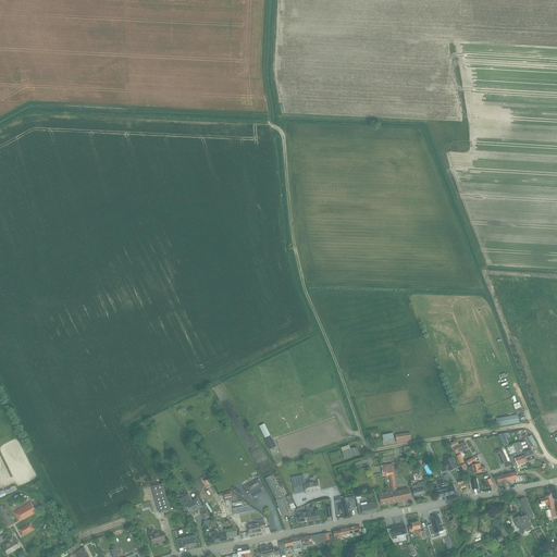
[(14,22),(13,33),(28,34),(28,25),(22,25),(22,22),(14,22)]
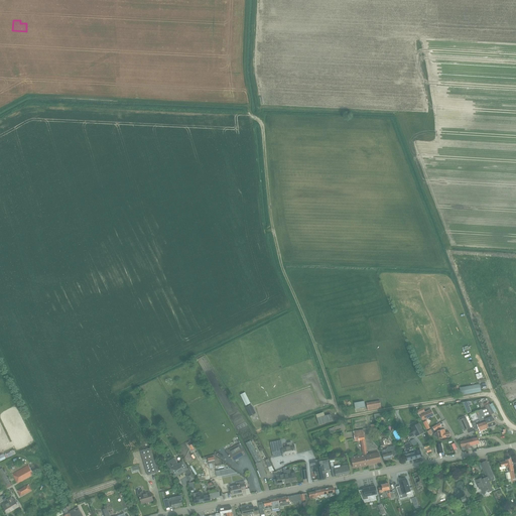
[(18,45),(26,45),(26,34),(17,35),(18,45)]
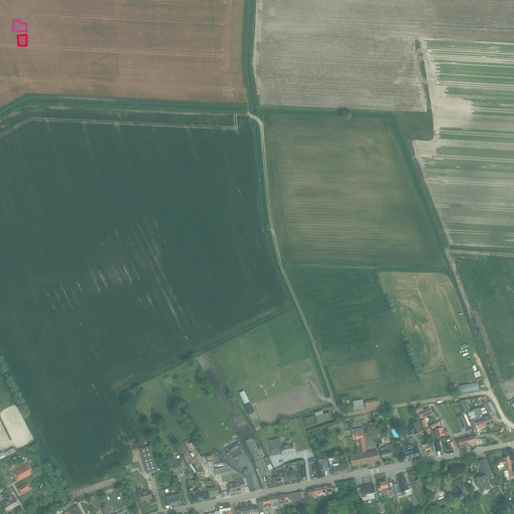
[(21,47),(21,58),(35,59),(35,55),(33,55),(33,47),(21,47)]
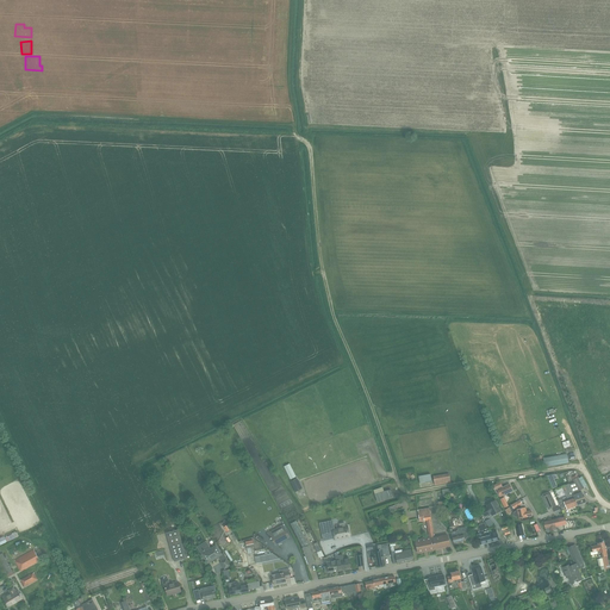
[(31,76),(30,88),(43,88),(43,85),(47,85),(47,78),(31,76)]
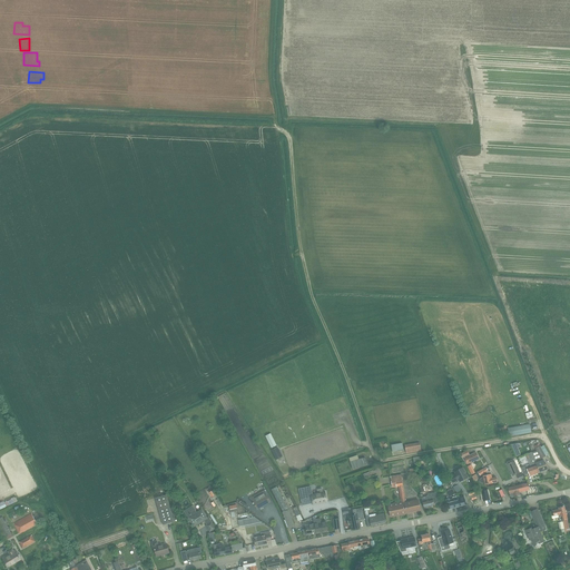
[(56,95),(56,85),(33,84),(32,94),(56,95)]
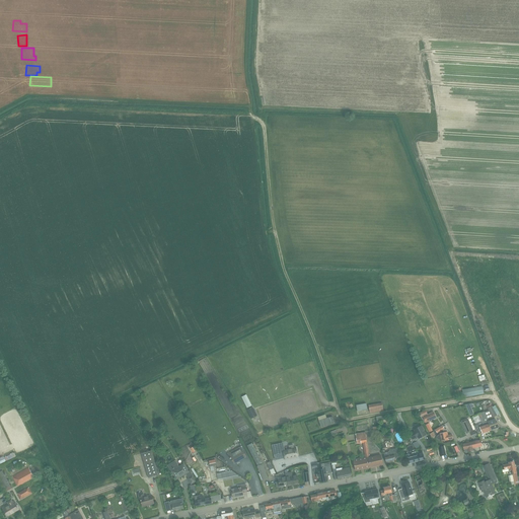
[(126,81),(126,89),(140,90),(140,82),(126,81)]
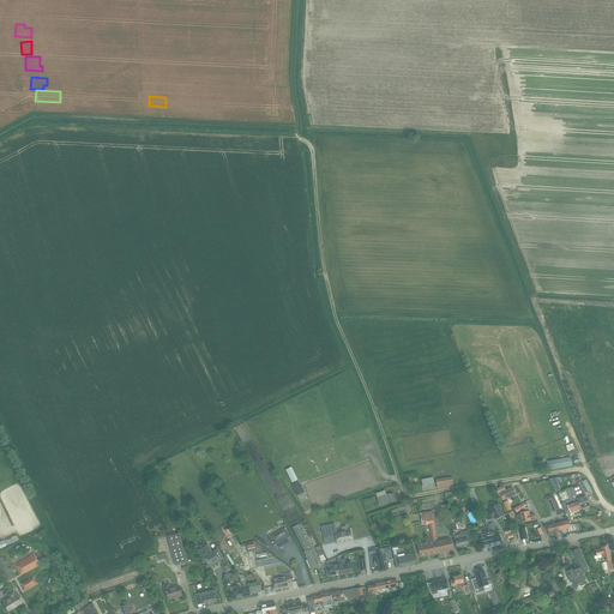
[(155,119),(155,122),(158,121),(158,118),(161,118),(161,113),(156,114),(156,112),(151,112),(152,119),(155,119)]
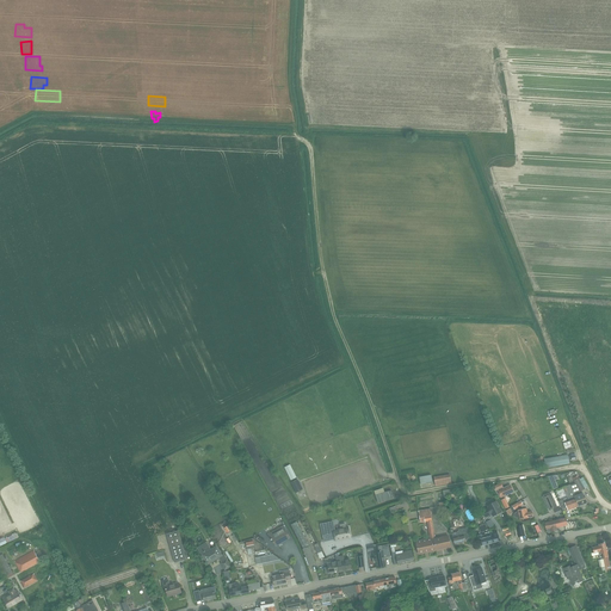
[(568,456),(544,460),(545,467),(569,463),(568,456)]
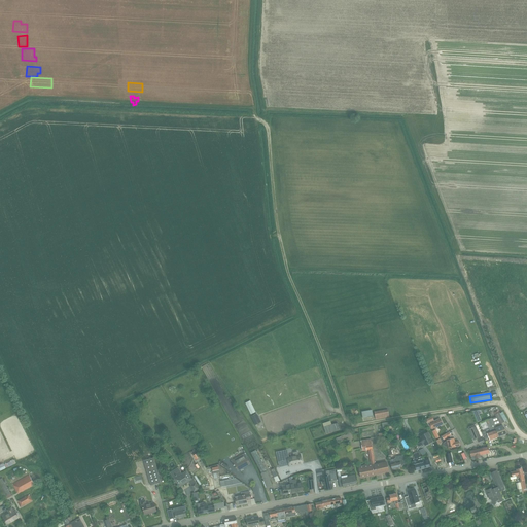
[(245,403),(251,415),(255,412),(250,401),(245,403)]
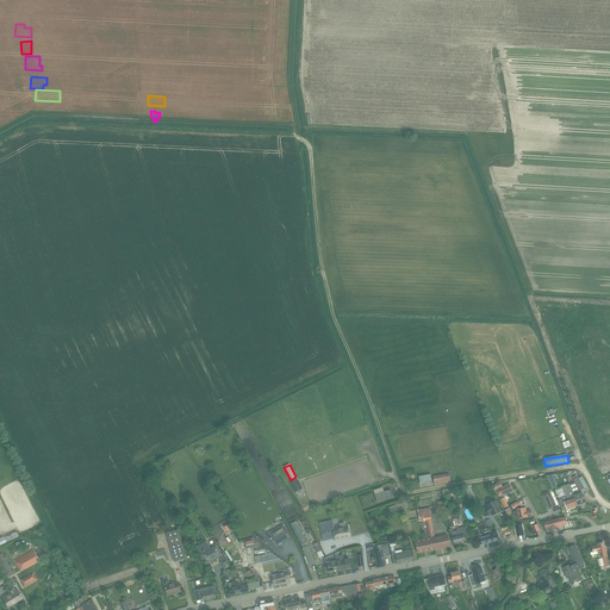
[(435,485),(450,483),(448,474),(433,477),(435,485)]
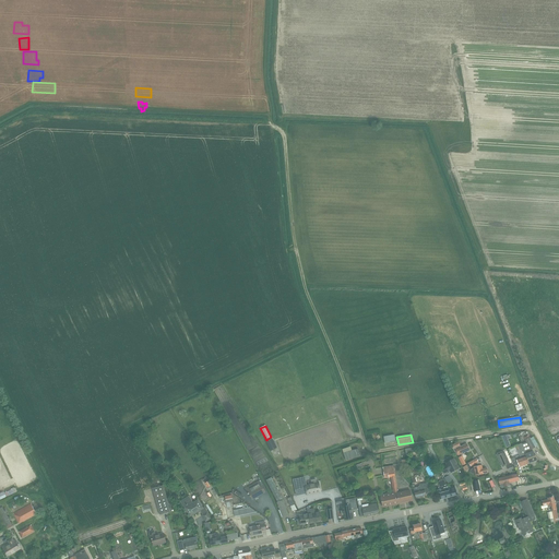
[(384,438),(385,444),(397,442),(395,436),(384,438)]
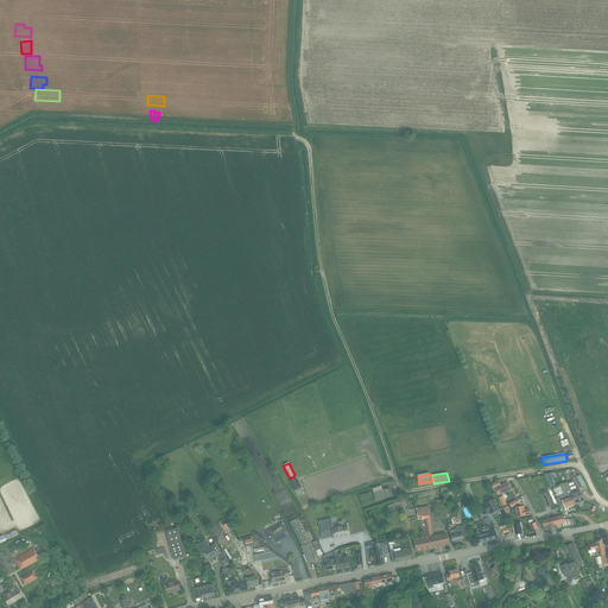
[(576,475),(570,477),(572,481),(576,488),(578,487),(581,486),(576,475)]
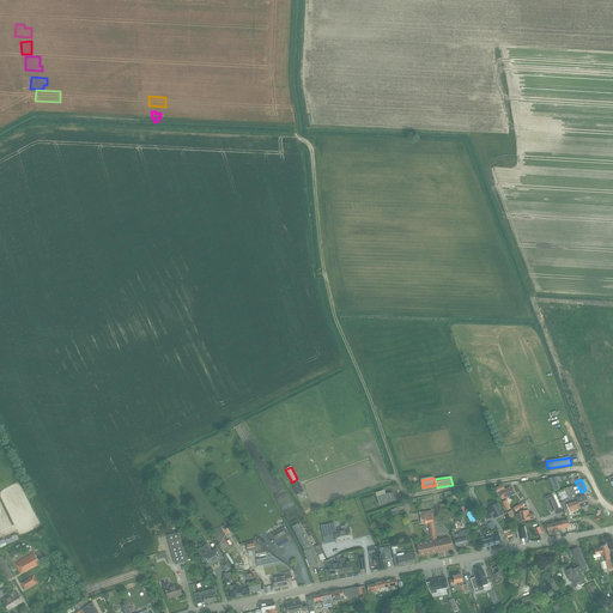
[(298,481),(292,485),(297,495),(303,491),(298,481)]
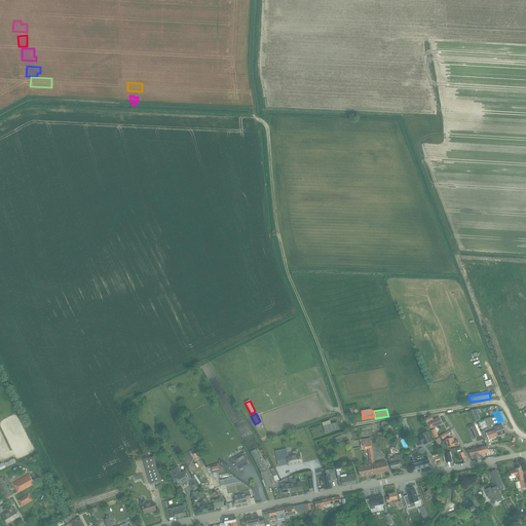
[(431,416),(424,420),(426,422),(428,421),(428,422),(431,428),(442,423),(439,418),(434,420),(433,419),(431,416)]
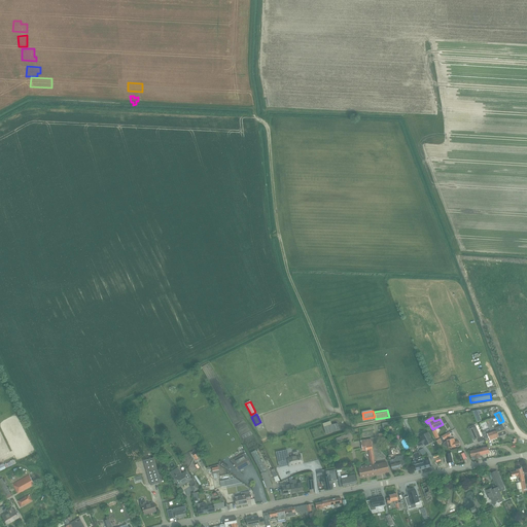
[(496,417),(491,419),(498,436),(506,434),(504,428),(503,429),(501,422),(499,423),(496,417)]
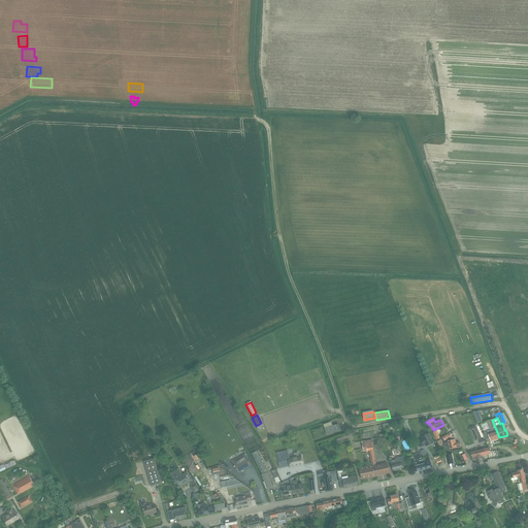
[(486,442),(490,440),(499,437),(495,428),(492,420),(487,421),(491,430),(486,432),(487,432),(483,434),(486,442)]
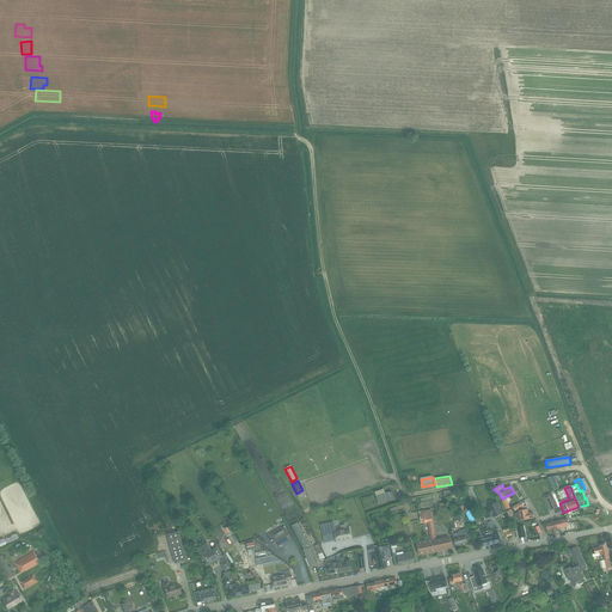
[(374,493),(375,494),(377,500),(379,505),(391,500),(393,499),(392,491),(389,493),(389,491),(385,494),(384,489),(374,493)]
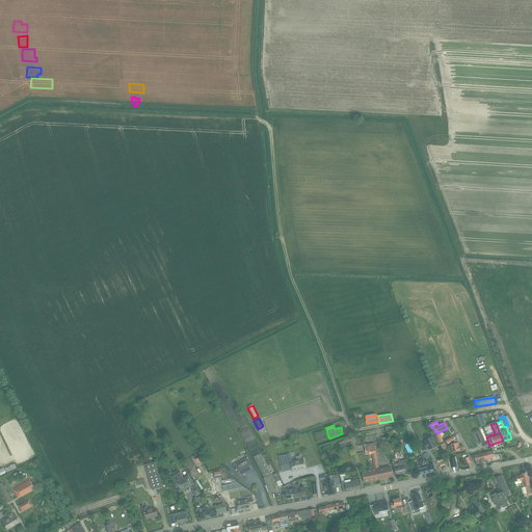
[(478,445),(483,443),(484,442),(480,430),(473,433),(478,445)]
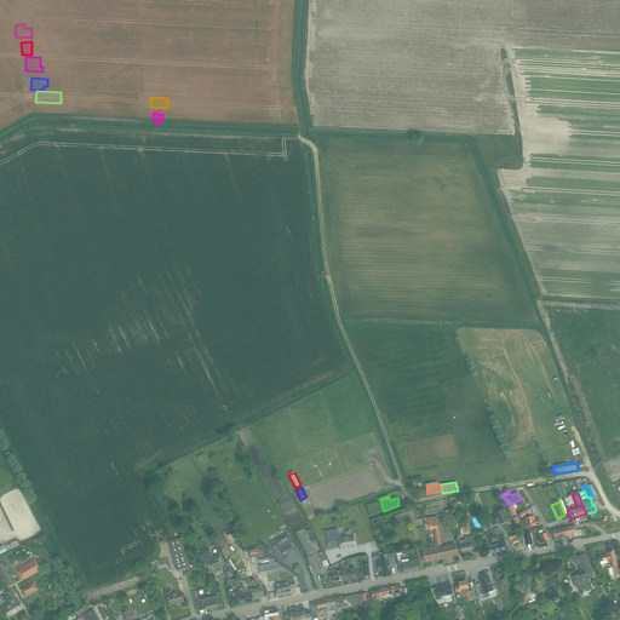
[(510,520),(504,509),(501,510),(500,509),(495,511),(497,512),(494,514),(494,515),(488,518),(493,526),(499,522),(500,524),(510,520)]
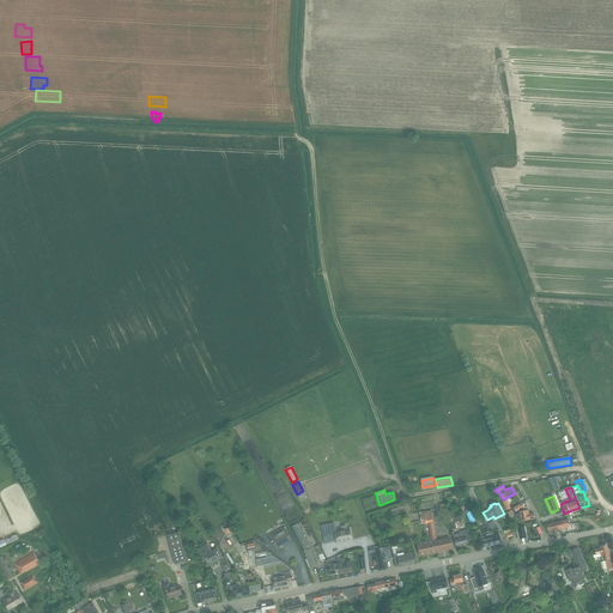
[(519,520),(521,520),(521,521),(534,519),(533,514),(529,514),(527,507),(523,508),(523,511),(520,511),(520,514),(517,514),(515,516),(516,519),(519,520)]
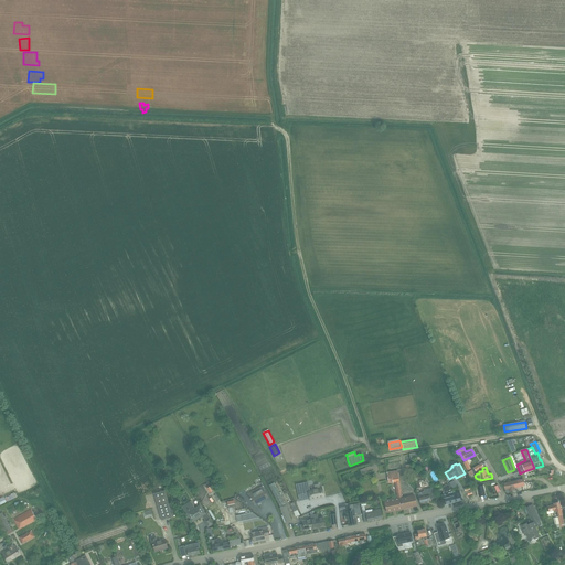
[(416,505),(415,500),(414,496),(402,498),(396,470),(392,471),(391,470),(387,470),(387,472),(386,472),(387,483),(395,482),(397,498),(384,500),(385,507),(386,512),(416,505)]
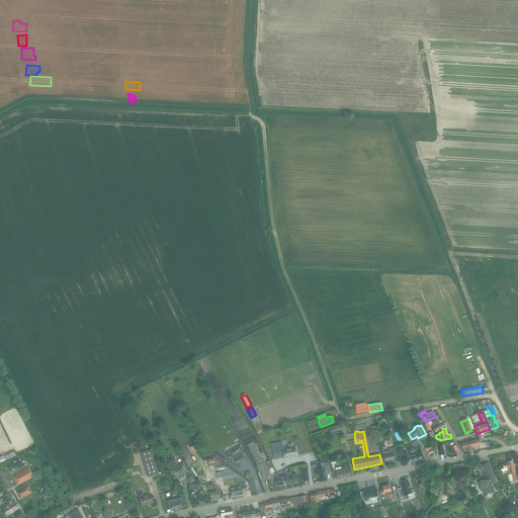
[(471,441),(466,442),(461,443),(463,449),(466,448),(466,451),(471,450),(471,447),(472,446),(471,441)]
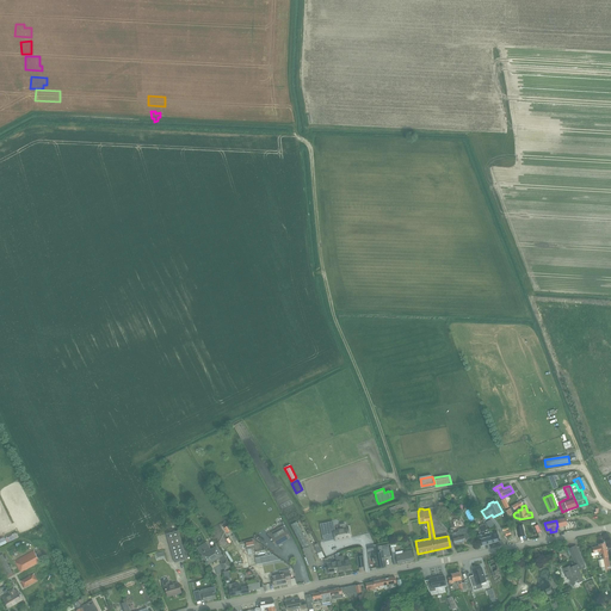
[(303,549),(309,545),(297,522),(291,525),(303,549)]
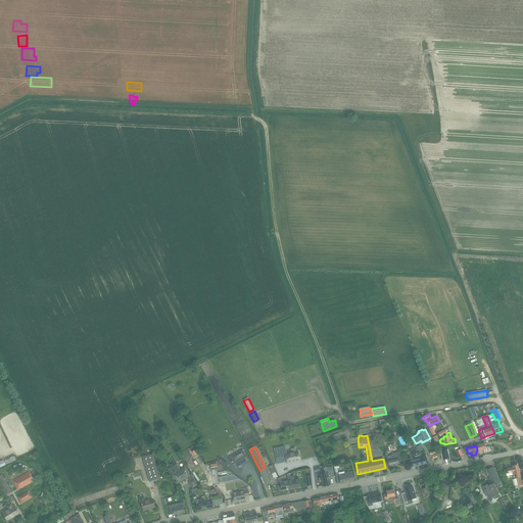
[(285,447),(276,449),(278,463),(286,462),(286,463),(300,460),(298,452),(296,452),(295,448),(291,449),(292,453),(287,454),(285,447)]
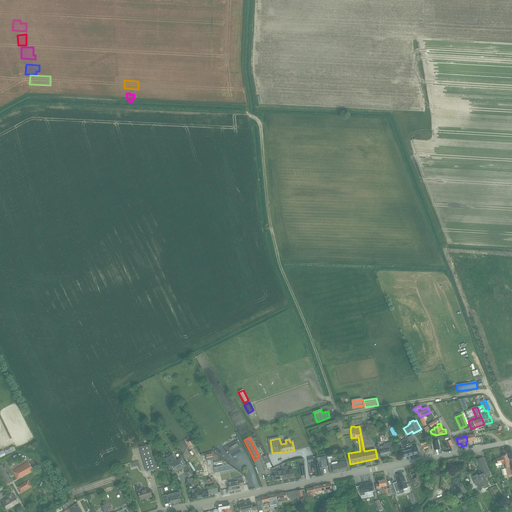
[(224,448),(225,449),(227,453),(228,453),(231,457),(243,451),(238,441),(224,448)]
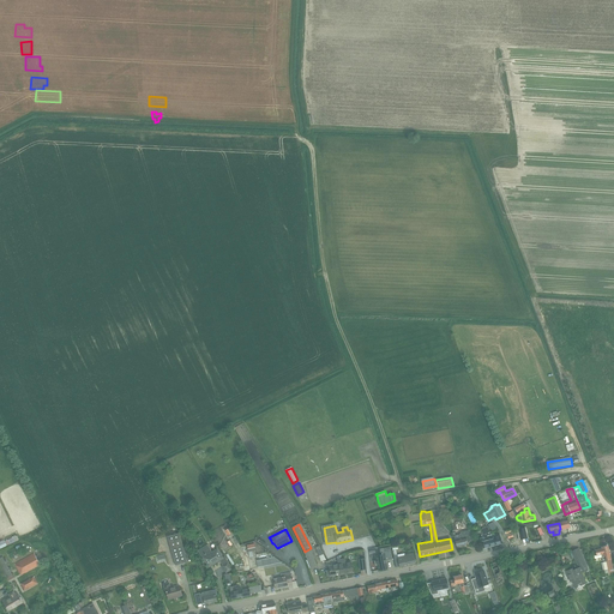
[(473,541),(471,535),(470,530),(462,533),(463,536),(459,536),(459,535),(455,536),(456,542),(457,547),(468,545),(467,542),(473,541)]
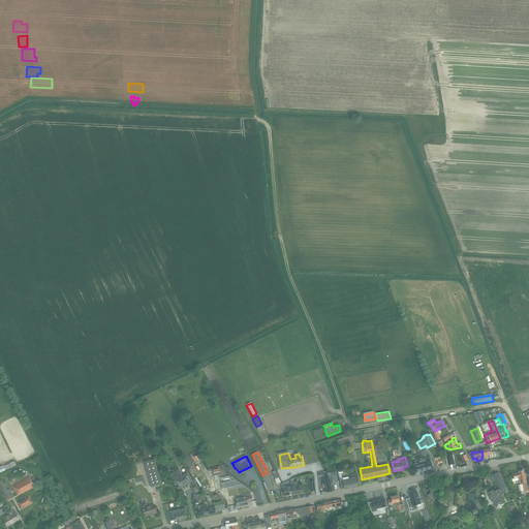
[(144,463),(151,488),(161,485),(154,460),(144,463)]
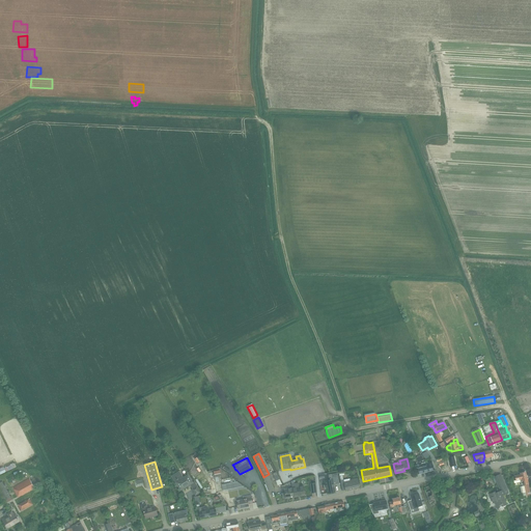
[(434,470),(432,466),(432,465),(431,464),(426,465),(427,466),(417,469),(418,474),(434,470)]
